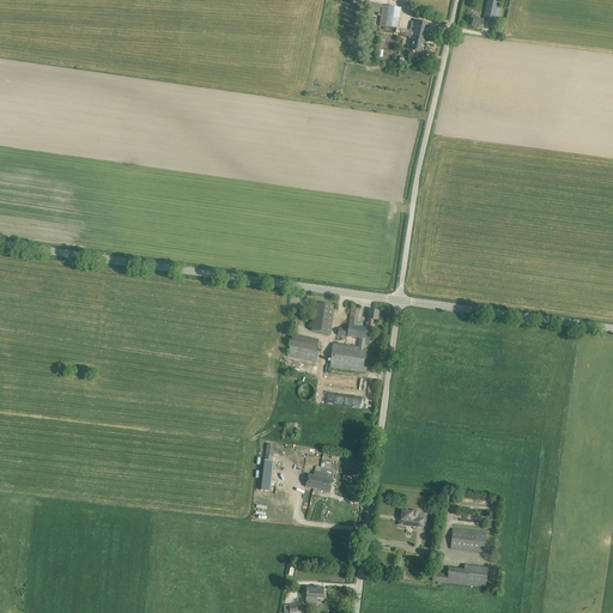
[(484,17),(495,19),(495,17),(499,18),(502,7),(497,6),(498,2),(489,1),(484,17)]
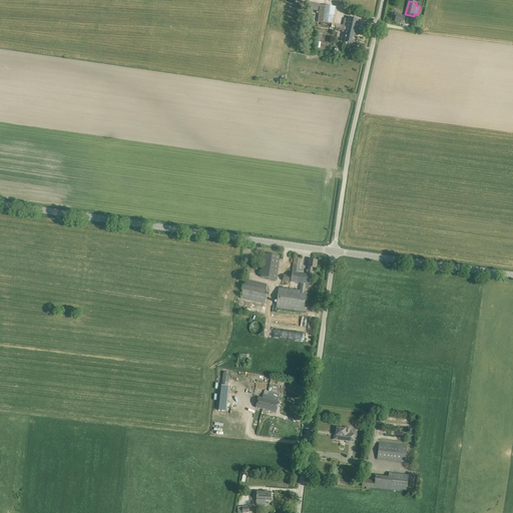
[(320,5),(318,21),(334,23),(336,7),(320,5)]
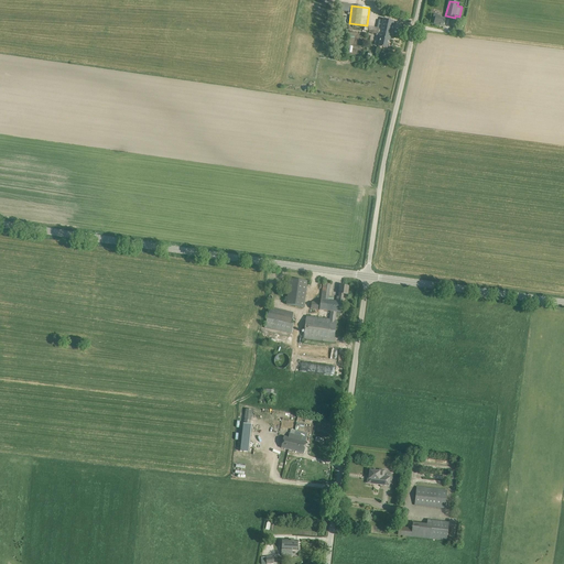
[(438,25),(444,26),(445,19),(440,18),(441,15),(433,14),(432,20),(434,20),(434,23),(440,24),(438,25)]
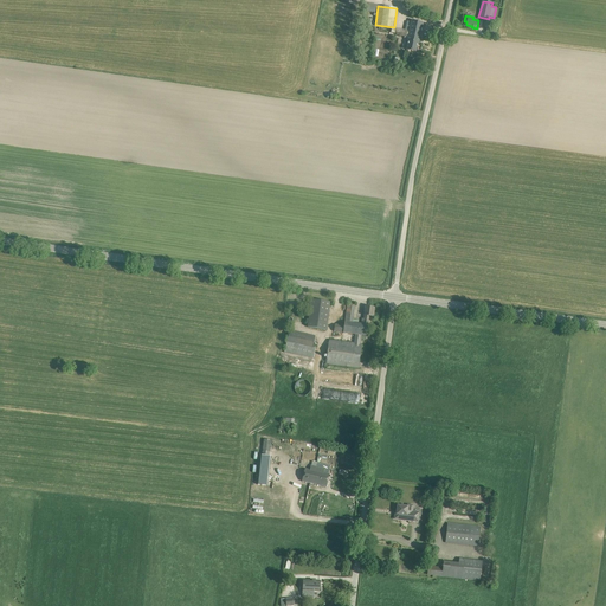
[(424,24),(412,20),(407,42),(408,42),(407,50),(416,52),(418,44),(419,44),(424,24)]
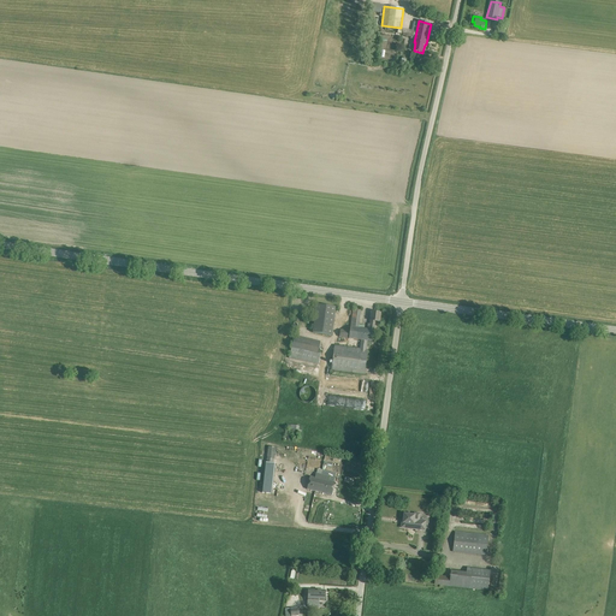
[(332,335),(336,307),(317,304),(313,332),(332,335)]
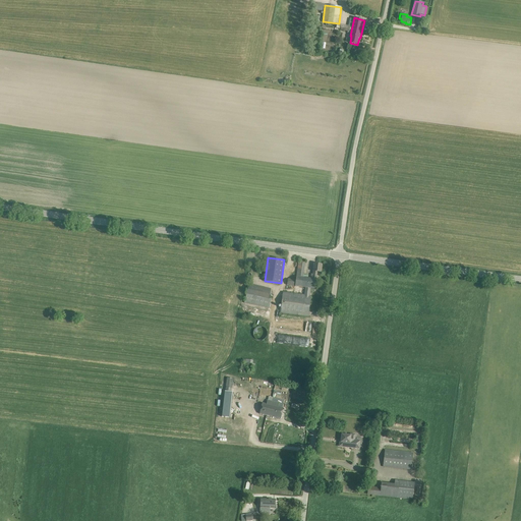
[(304,294),(283,291),(280,312),(308,316),(311,295),(309,295),(310,288),(314,289),(317,272),(321,272),(322,265),(314,264),(313,271),(313,274),(311,274),(311,279),(303,277),(305,263),(299,262),(297,276),(296,280),(288,279),(287,285),(305,288),(304,294)]
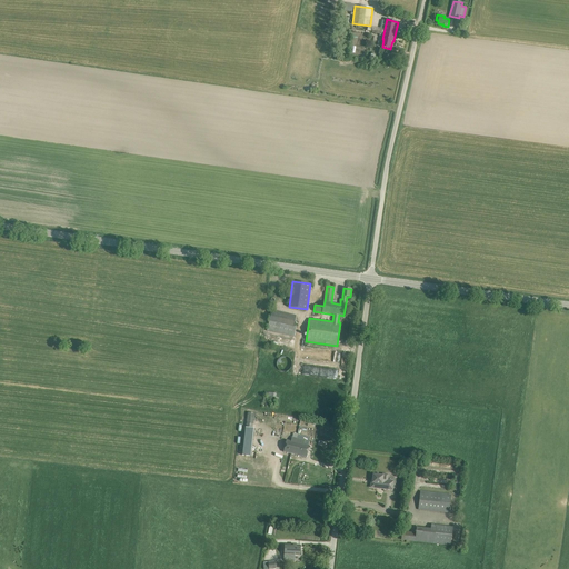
[(293,326),(296,316),(271,310),(267,331),(295,337),(297,327),(293,326)]
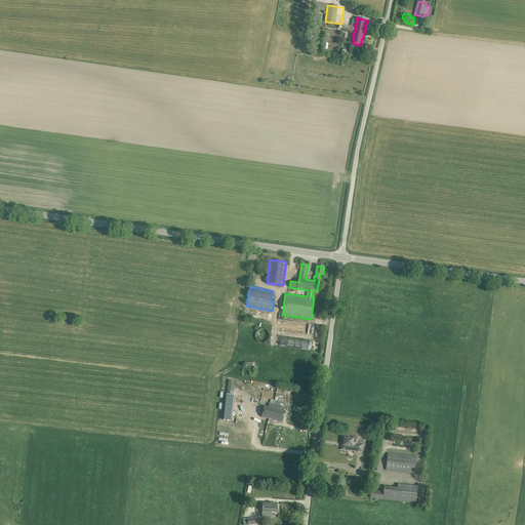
[(269,338),(270,335),(269,333),(268,331),(266,329),(264,329),(261,329),(258,329),(256,331),(255,333),(255,335),(255,338),(256,340),(258,341),(261,342),(264,342),(266,341),(268,340),(269,338)]
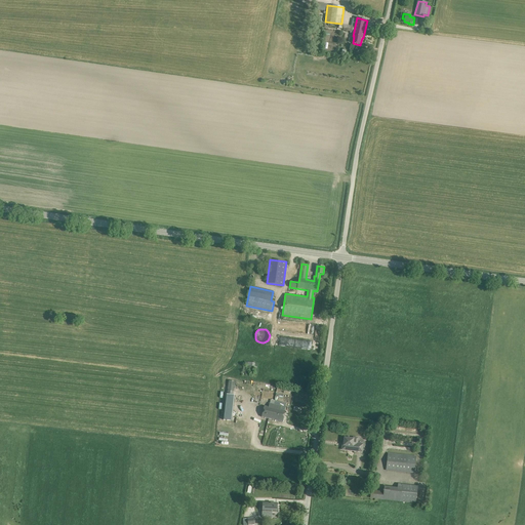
[(280,346),(311,349),(312,340),(301,339),(301,335),(293,334),(293,337),(281,336),(280,346)]
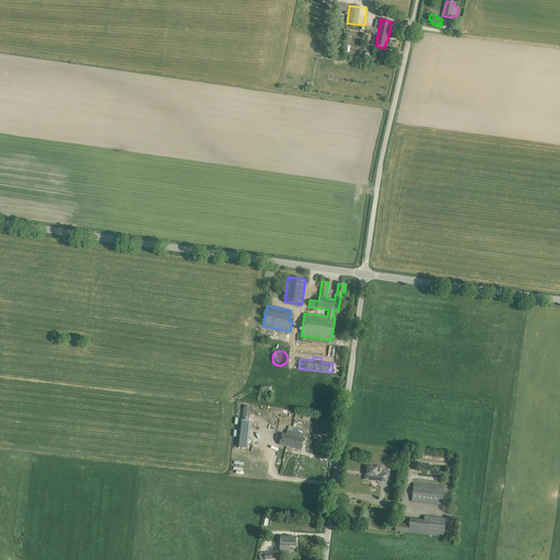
[(271,391),(272,387),(264,385),(263,394),(273,395),(273,392),(271,391)]
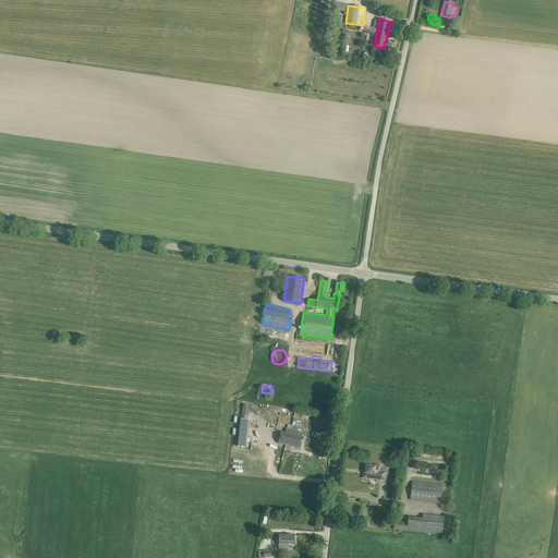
[(238,447),(245,448),(250,405),(243,404),(239,441),(238,447)]
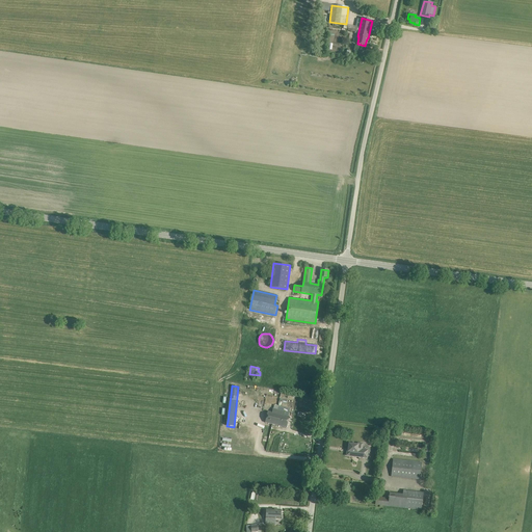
[(272,413),(267,411),(265,423),(287,427),(289,417),(284,416),(285,411),(277,410),(278,405),(274,405),(273,409),(272,413)]
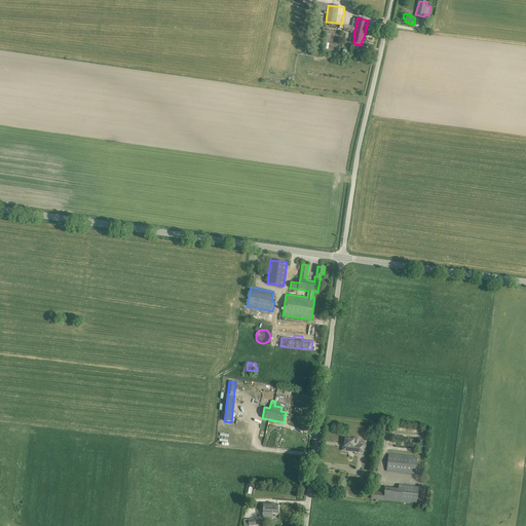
[(342,446),(342,450),(363,452),(364,445),(358,444),(359,439),(353,438),(353,440),(345,439),(344,446),(342,446)]
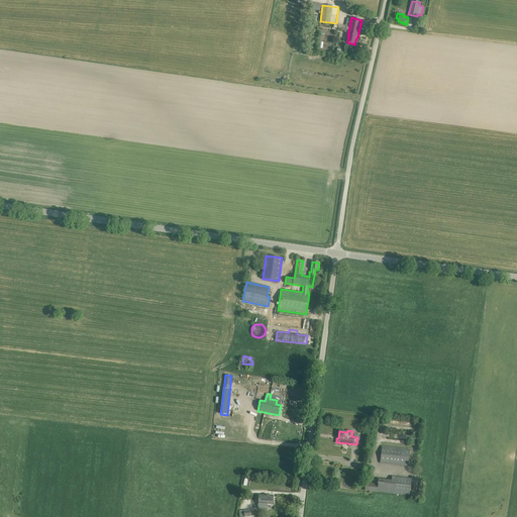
[(408,467),(410,449),(382,446),(380,462),(408,467)]
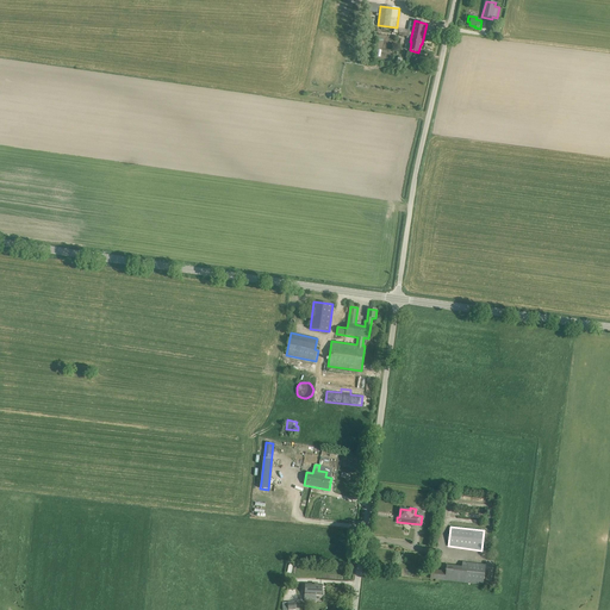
[(431,570),(430,579),(483,585),(485,565),(462,562),(461,567),(447,565),(446,572),(431,570)]
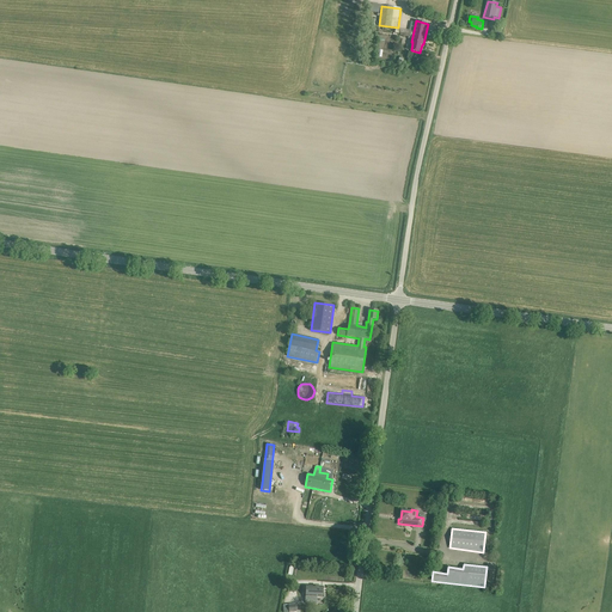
[(323,597),(323,587),(306,586),(305,603),(317,603),(317,597),(323,597)]
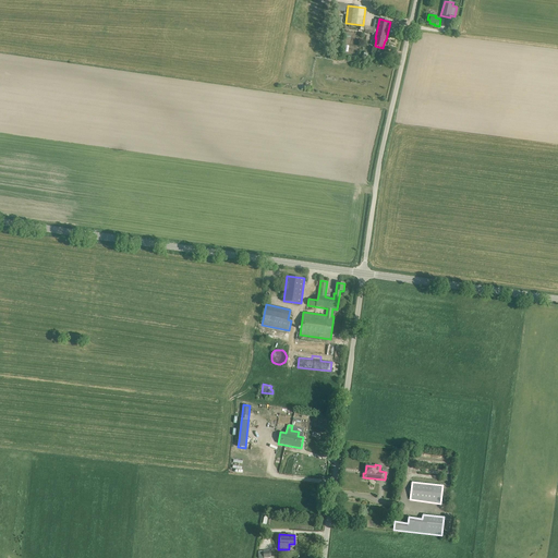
All buildings are outlined.
